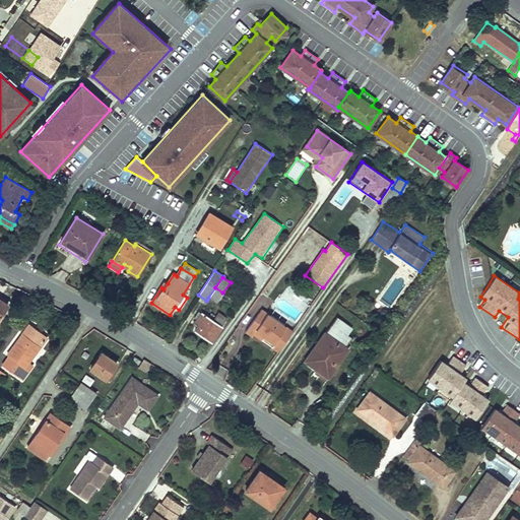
[(222,293),(215,287),(208,298),(216,302),(222,293)]
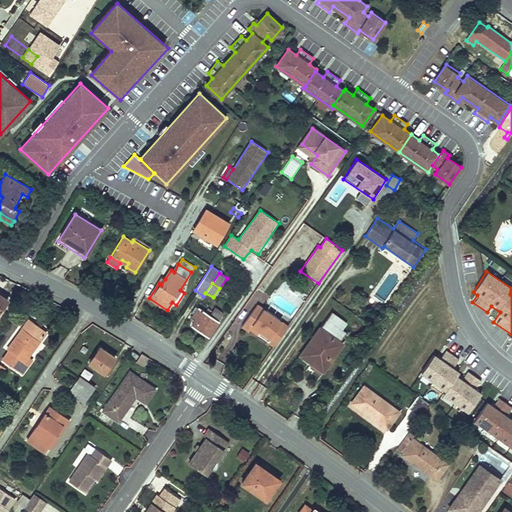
[(198,309),(194,315),(191,318),(195,321),(192,326),(208,337),(219,321),(218,321),(210,316),(210,315),(212,312),(208,309),(205,312),(198,308),(198,309)]
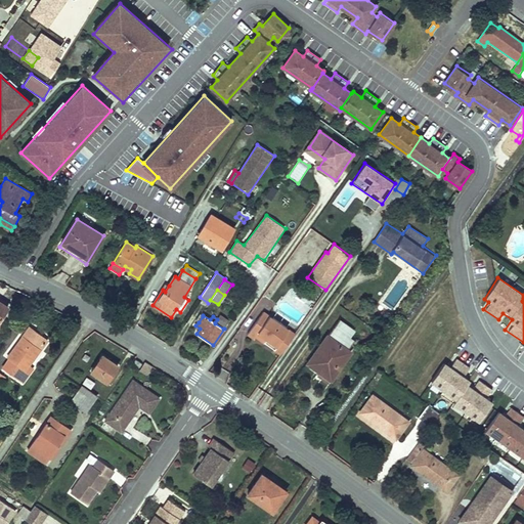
[(220,316),(215,323),(223,329),(228,321),(220,316)]
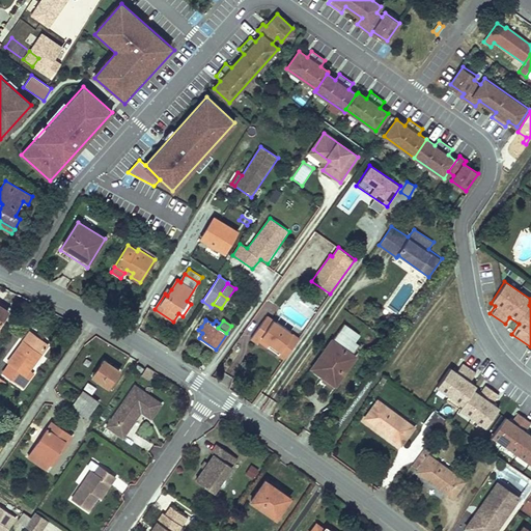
[(257,343),(259,341),(261,337),(280,351),(278,354),(285,358),(299,339),(273,320),(271,325),(264,320),(251,338),(257,343)]
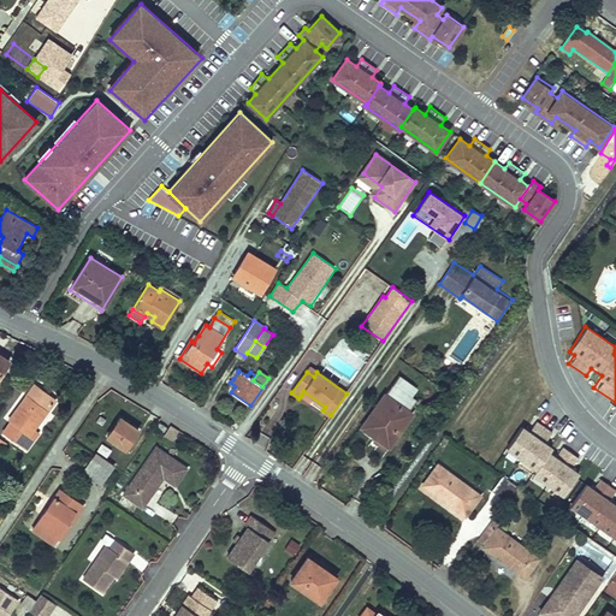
[(362,427),(377,437),(379,433),(391,443),(412,415),(408,412),(415,402),(409,397),(416,389),(398,375),(362,427)]
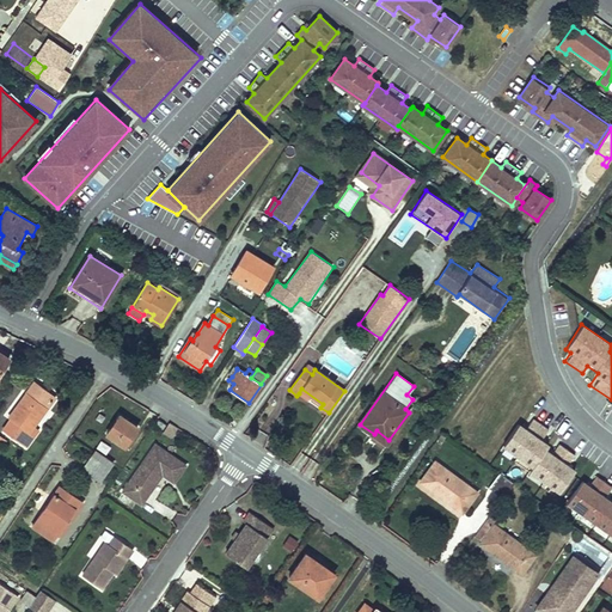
[(17,414),(14,411),(8,420),(11,421),(4,432),(26,447),(34,436),(29,434),(34,428),(54,397),(34,383),(19,404),(22,405),(17,414)]
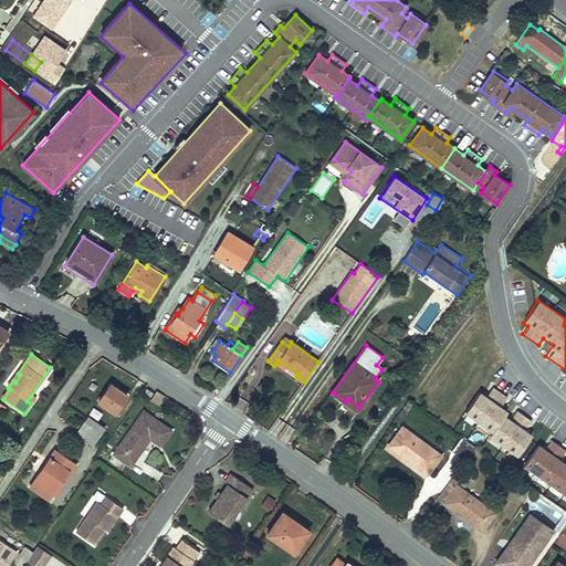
[(279,359),(276,364),(296,377),(299,374),(279,359)]
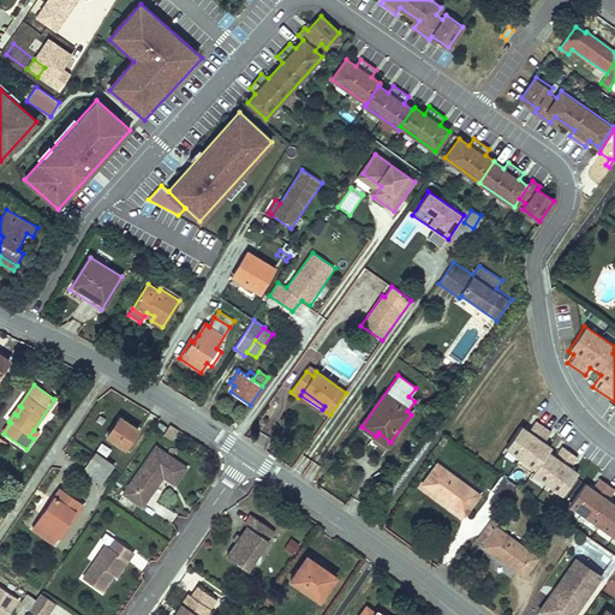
[(120,418),(108,436),(125,448),(138,430),(120,418)]
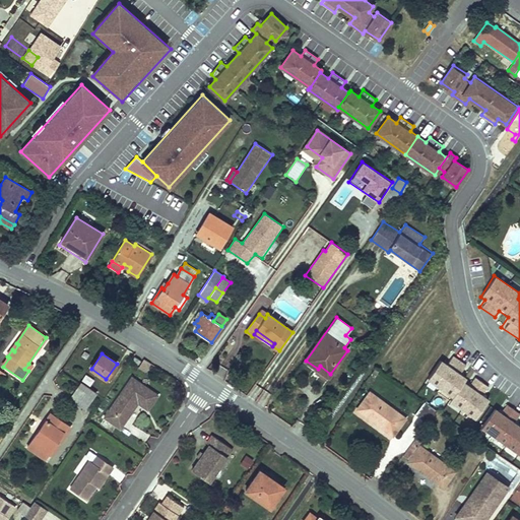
[(135,355),(133,360),(139,364),(141,360),(135,355)]
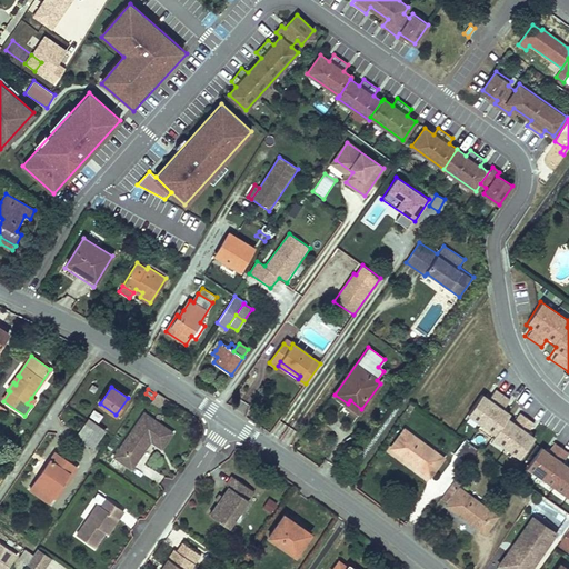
[(521,458),(536,437),(508,418),(510,415),(503,410),(510,399),(496,389),(490,399),(481,392),(463,420),(521,458)]
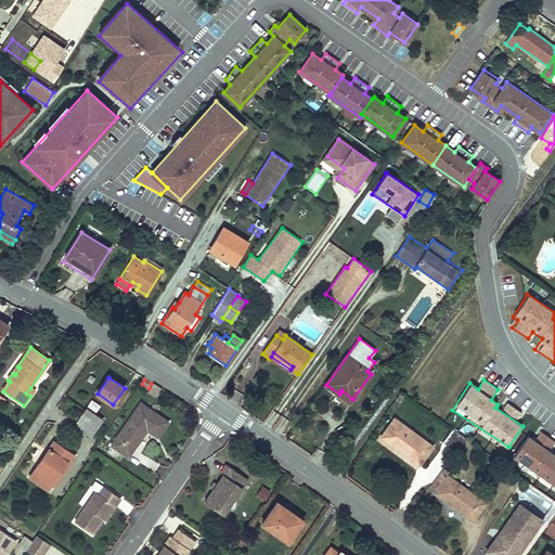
[(162,388),(154,384),(149,392),(155,397),(162,388)]
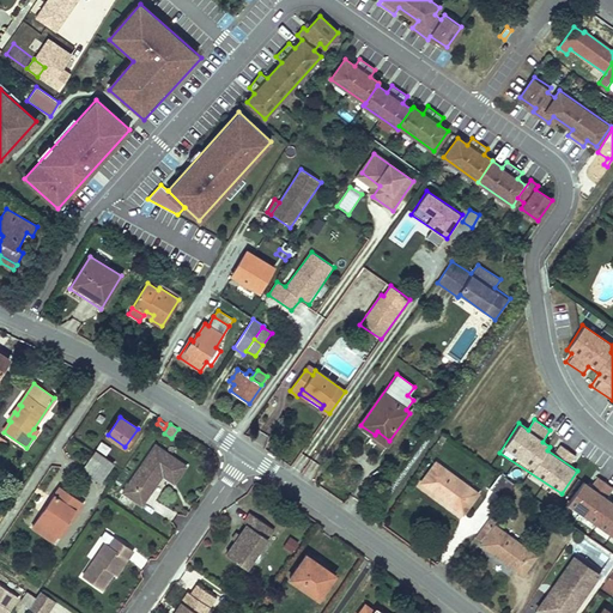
[(377,431),(375,435),(370,441),(383,449),(387,444),(389,441),(377,431)]
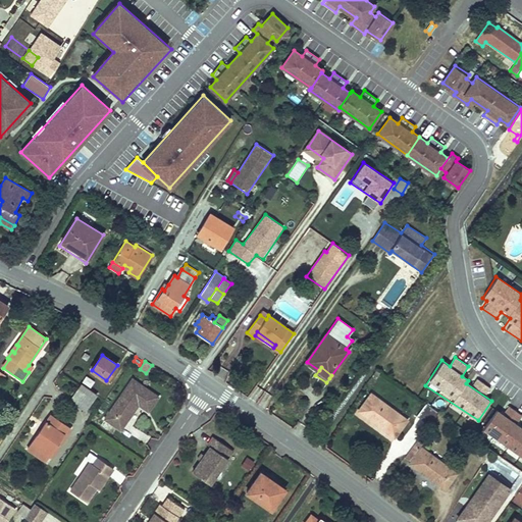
[(121,431),(137,408),(134,406),(137,401),(140,404),(150,410),(159,397),(133,378),(105,420),(121,431)]
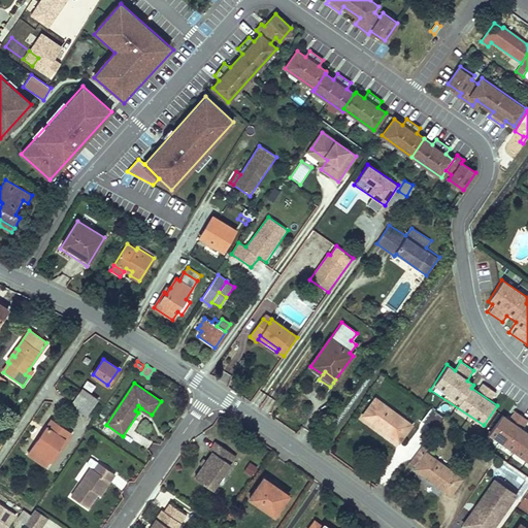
[(83,389),(71,406),(86,417),(98,399),(83,389)]
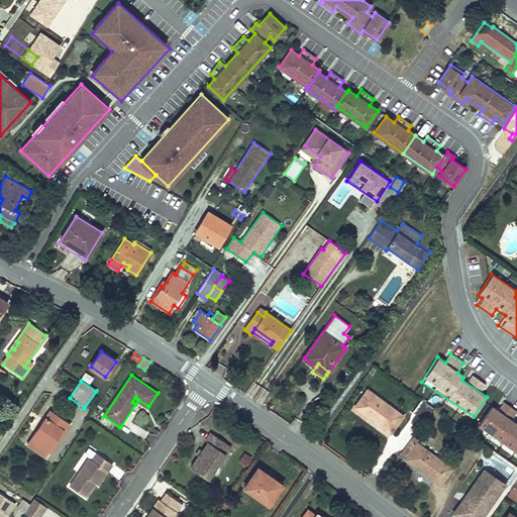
[(369,391),(356,407),(391,432),(403,416),(369,391)]
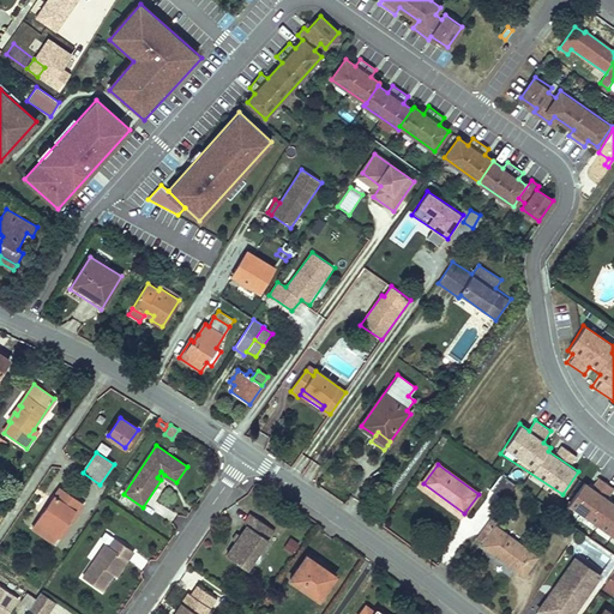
[(501,475),(492,489),(506,499),(517,485),(501,475)]
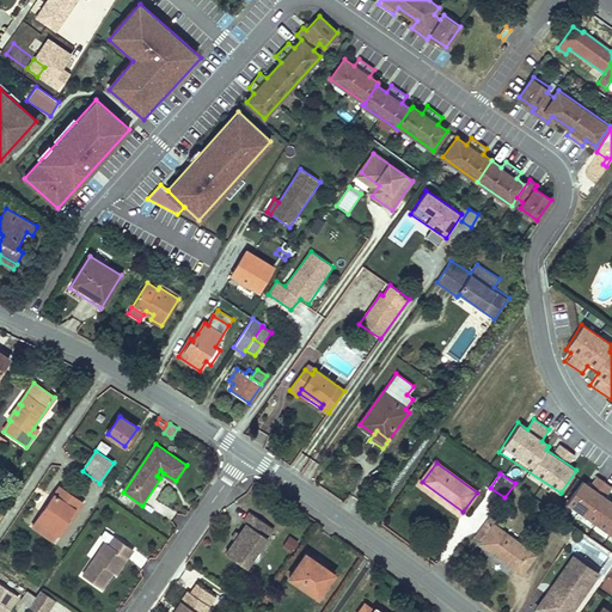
[(611,493),(593,479),(573,507),(611,533),(611,493)]
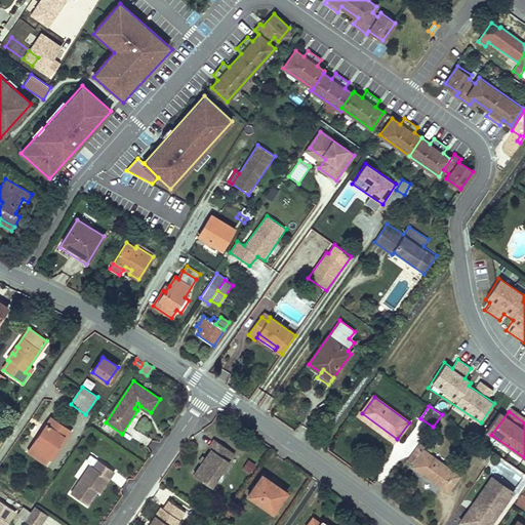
[(45,463),(49,457),(57,446),(59,448),(67,438),(64,437),(69,430),(51,418),(28,451),(45,463)]
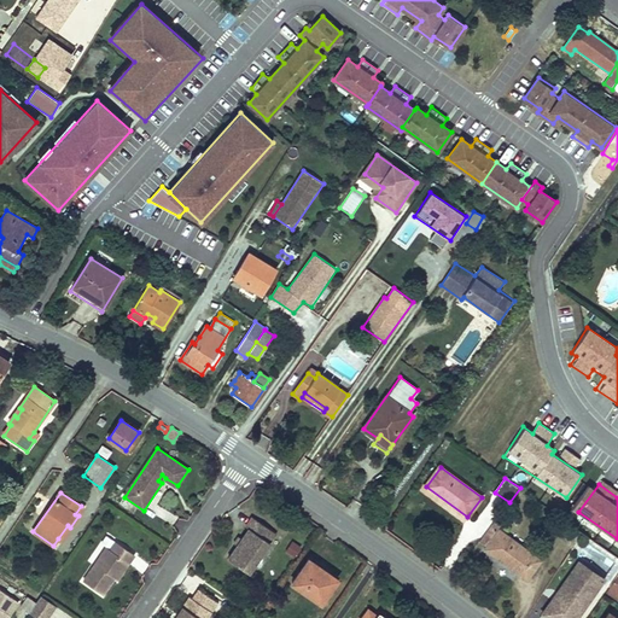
[(246,530),(226,560),(249,575),(250,573),(258,561),(269,546),(275,536),(250,518),(244,528),(246,530)]
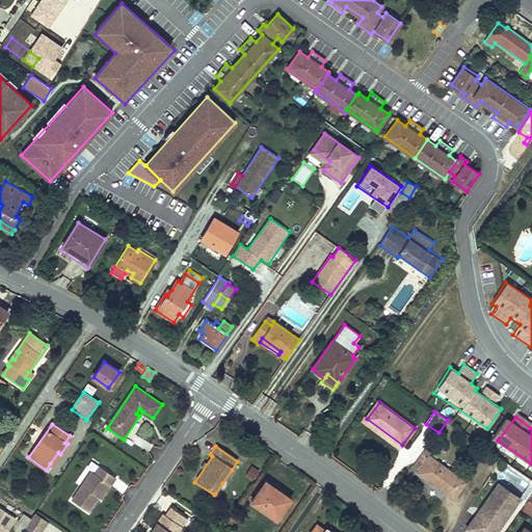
[(432,453),(426,449),(414,467),(420,471),(418,473),(453,499),(466,482),(430,456),(432,453)]
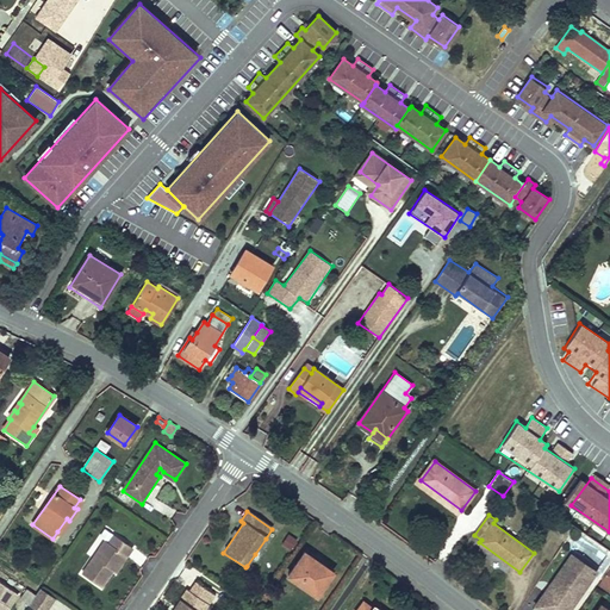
[(67,518),(57,531),(61,534),(69,521),(67,518)]
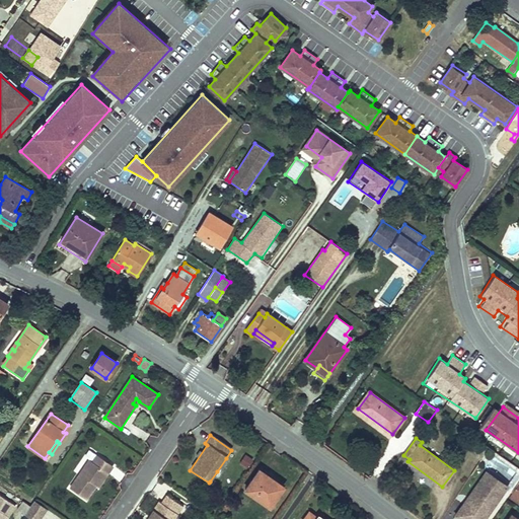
[(490,447),(482,442),(474,452),(483,458),(490,447)]
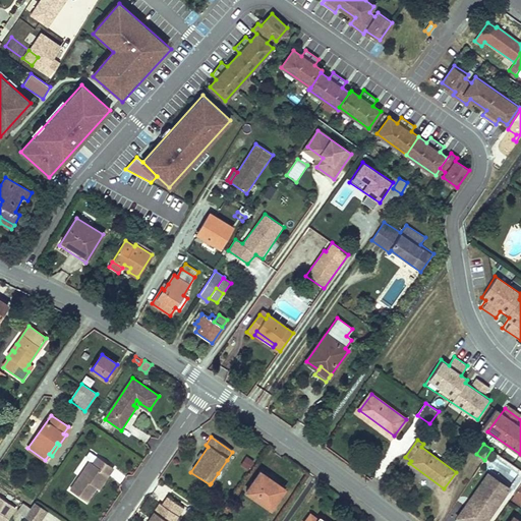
[(239,464),(247,470),(253,461),(245,456),(239,464)]
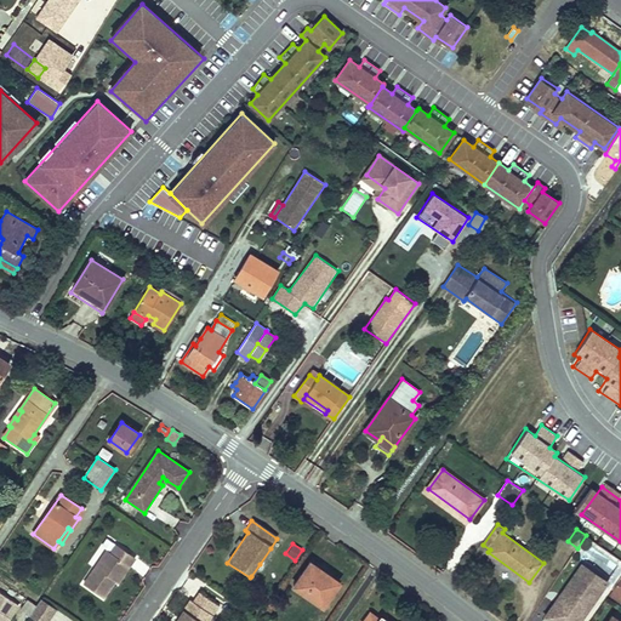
[(115,584),(115,582),(127,565),(130,568),(136,559),(117,546),(112,552),(108,551),(84,585),(104,598),(115,584)]
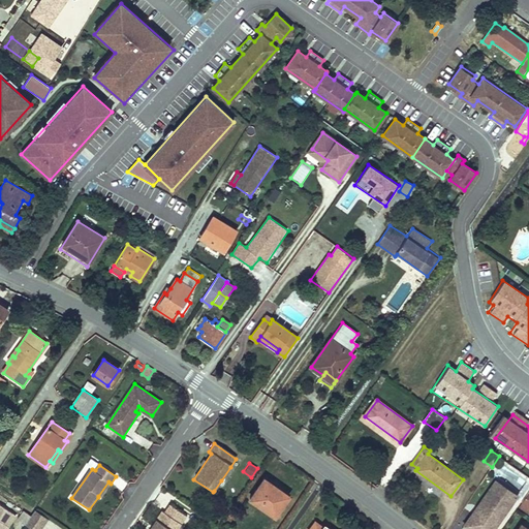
[(230,467),(221,480),(214,491),(220,495),(237,471),(230,467)]
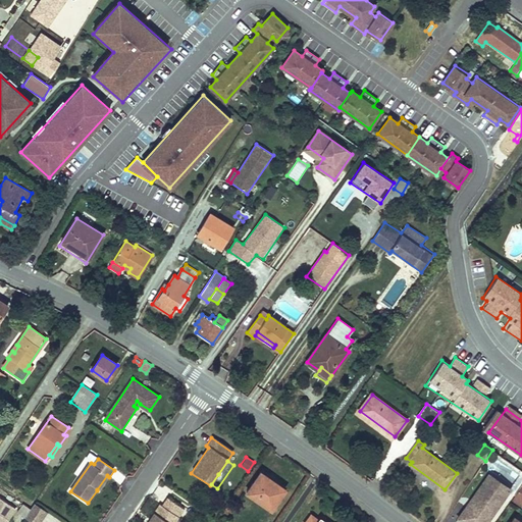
[(261,472),(248,492),(272,510),(285,489),(261,472)]
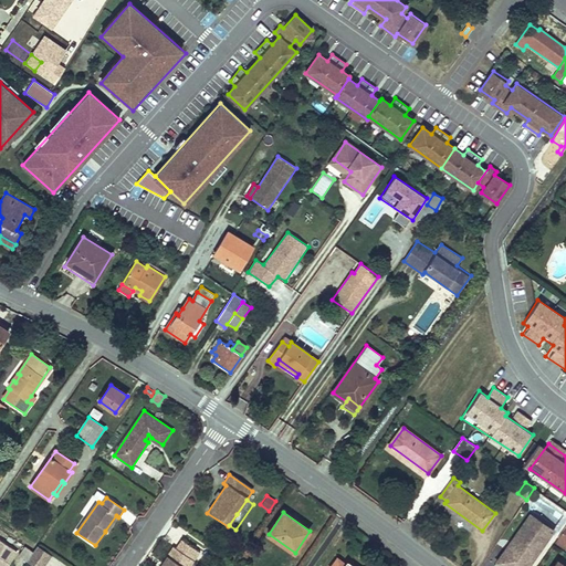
[(116,515),(105,531),(105,532),(108,533),(118,517),(116,515)]
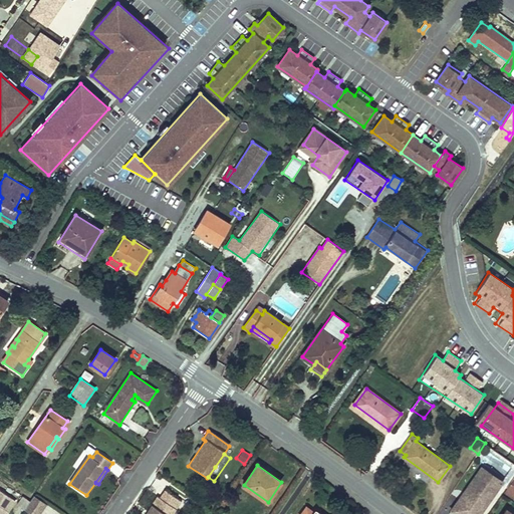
[(468,492),(455,510),(460,513),(479,513),(498,488),(477,474),(466,491),(468,492)]
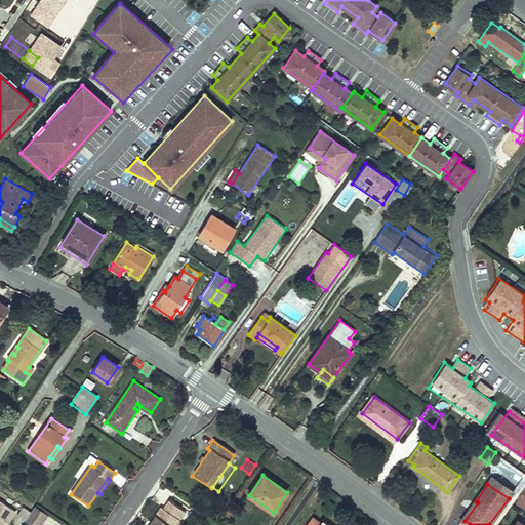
[(524,489),(516,501),(524,508),(524,489)]
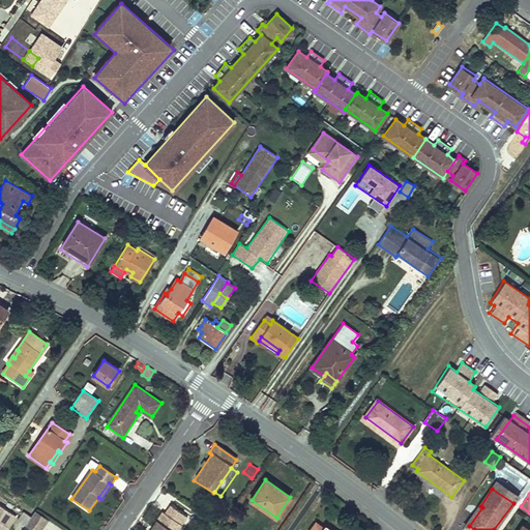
[(0,529),(7,529),(17,518),(0,506),(0,529)]
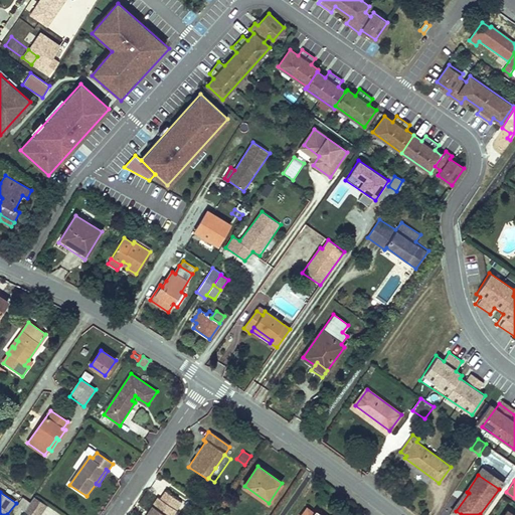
[(469,493),(467,492),(454,510),(456,511),(469,493)]
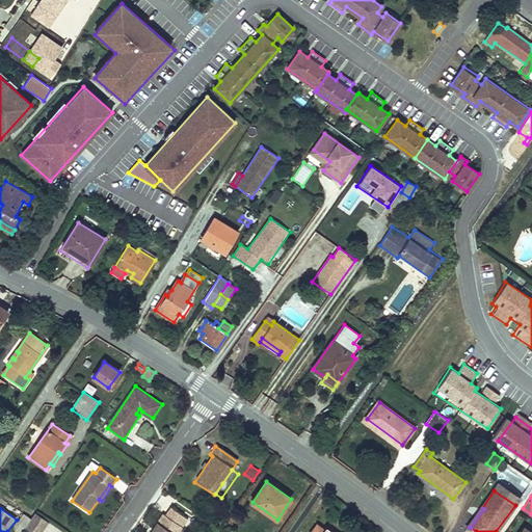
[(178,531),(186,521),(170,509),(165,517),(163,515),(151,531),(178,531)]
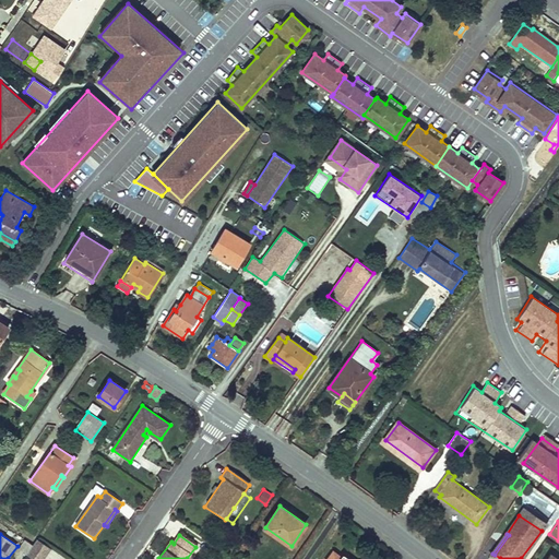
[(44,558),(50,549),(36,539),(32,546),(26,555),(33,558),(44,558)]
